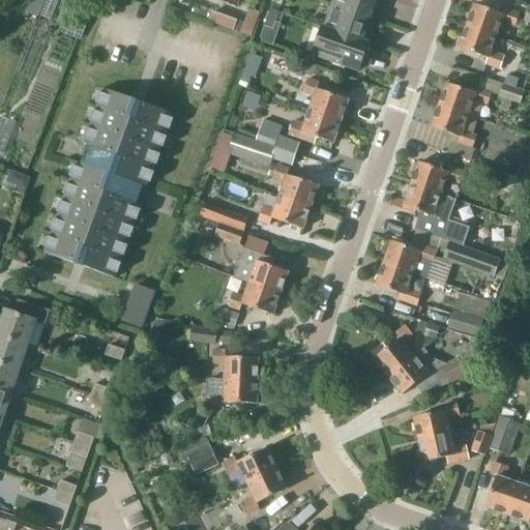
[(47,0),(40,16),(52,20),(59,2),(55,0),(47,0)]
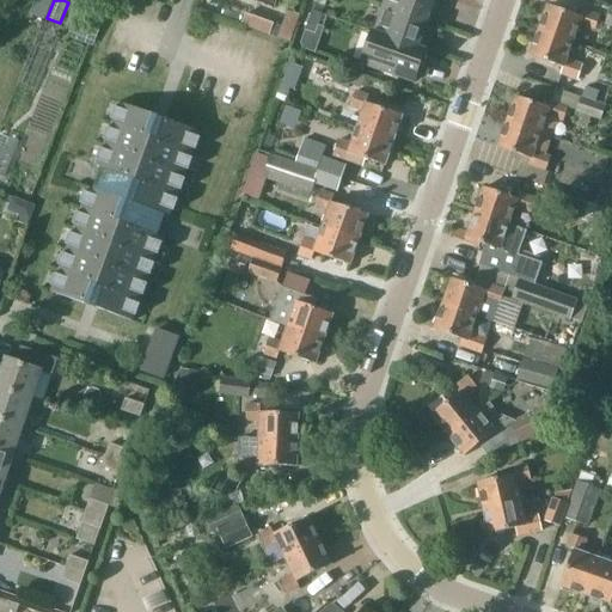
[(377,0),(385,2),(384,6),(429,22),(433,10),(439,12),(442,0),(377,0)]
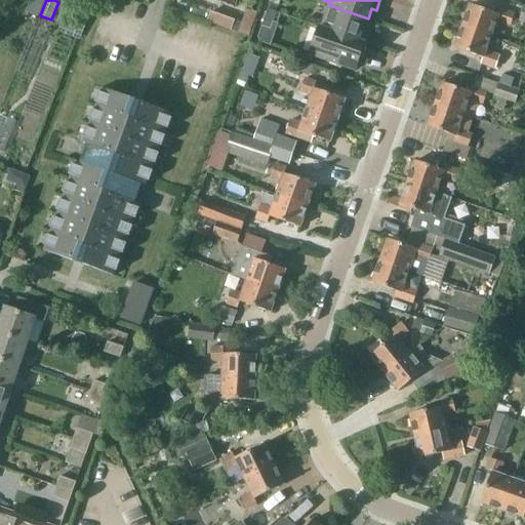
[(322,28),(320,28),(320,29),(366,44),(366,43),(365,43),(369,30),(364,29),(368,18),(329,5),(322,28)]
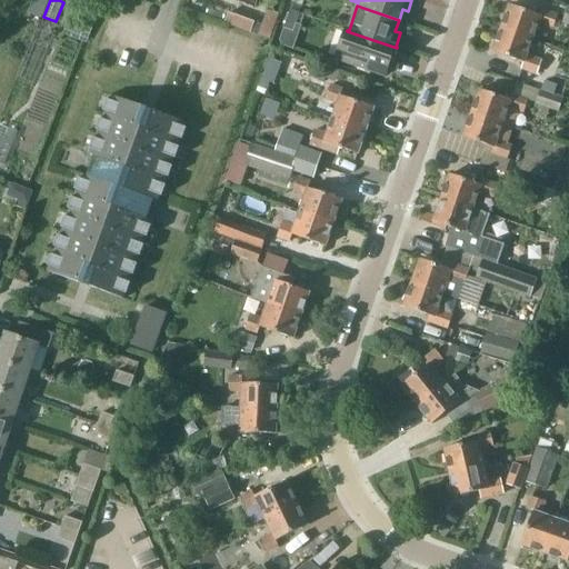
[(541,17),(510,6),(502,29),(533,41),(540,25),(553,29),(558,17),(543,11),(541,17)]
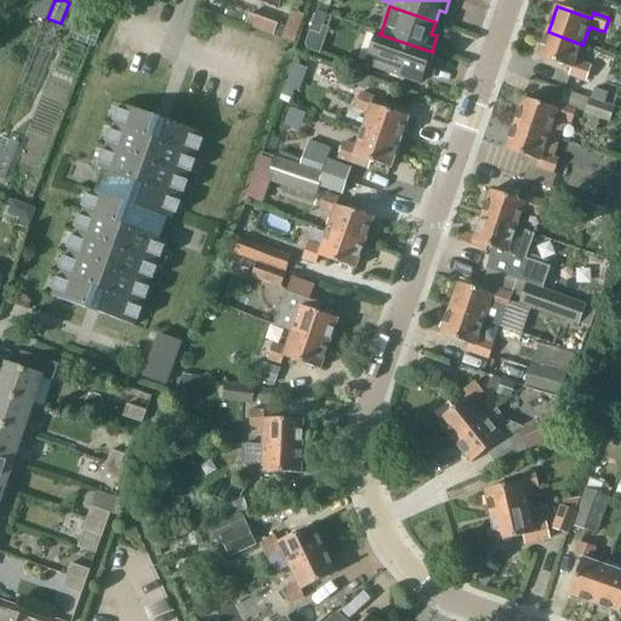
[(295,45),(306,16),(292,11),(283,40),(295,45)]
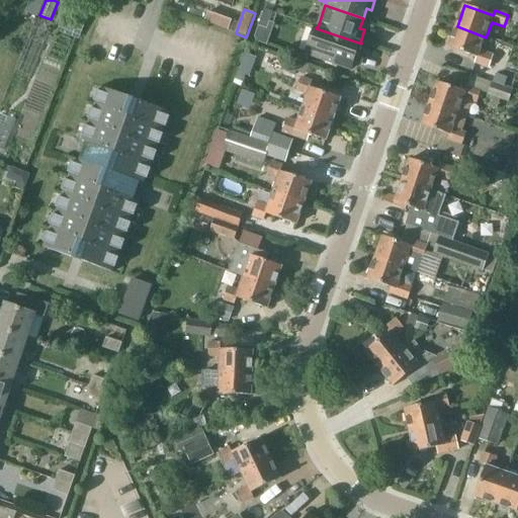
[(265,10),(259,27),(267,30),(273,13),(265,10)]
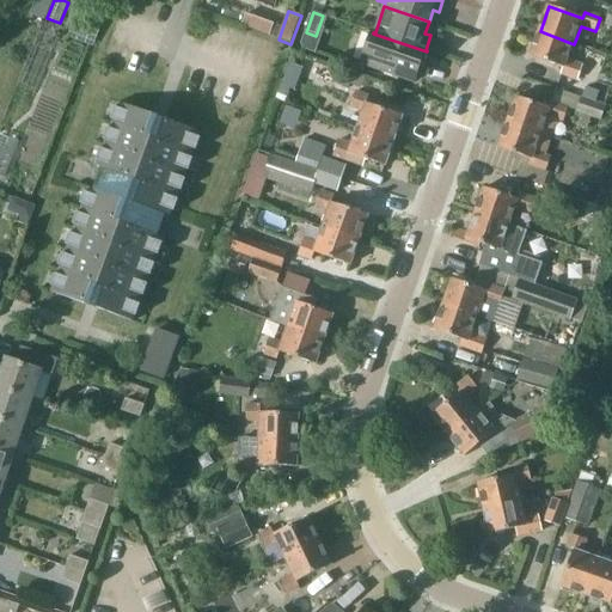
[(270,36),(275,24),(246,13),(242,26),(270,36)]
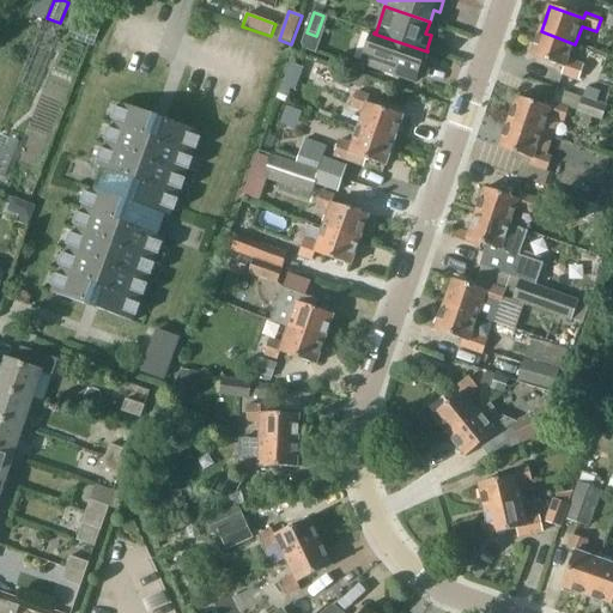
[(532,58),(565,70),(563,74),(580,80),(584,67),(569,61),(575,44),(541,31),(532,58)]
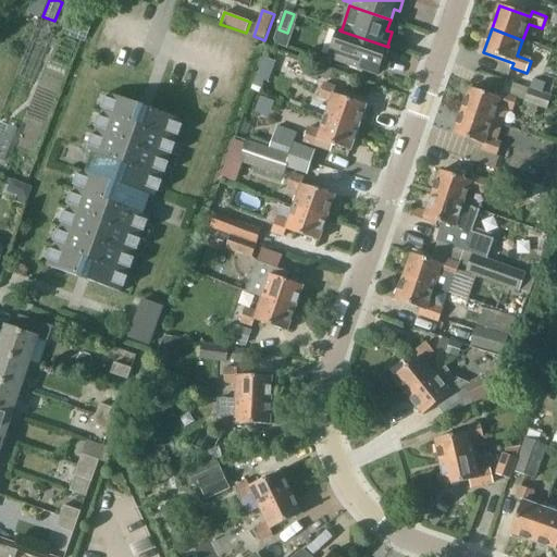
[(330,60),(378,76),(388,47),(339,31),(330,60)]
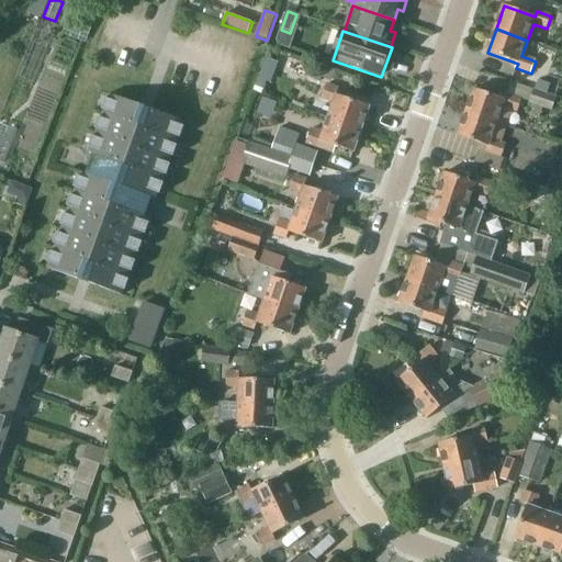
[(332,81),(335,71),(316,64),(311,78),(319,82),(322,77),(332,81)]
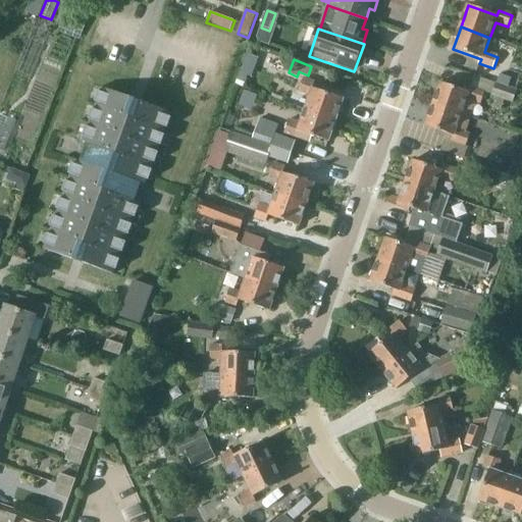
[(499,72),(496,82),(508,86),(511,77),(499,72)]
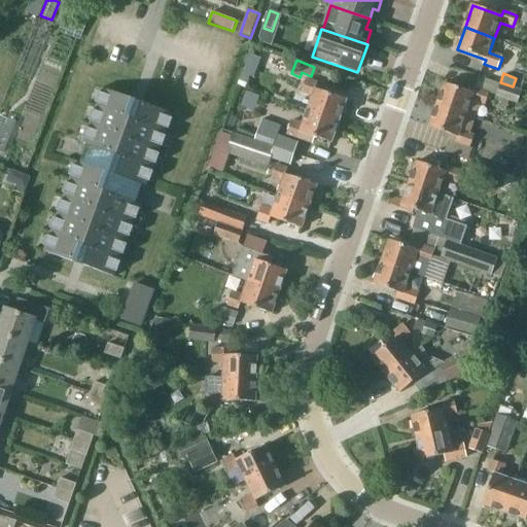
[(473,94),(445,83),(437,106),(466,116),(472,101),(485,106),(489,94),(496,96),(495,97),(518,104),(522,91),(500,83),(500,84),(479,77),(476,89),(473,94)]
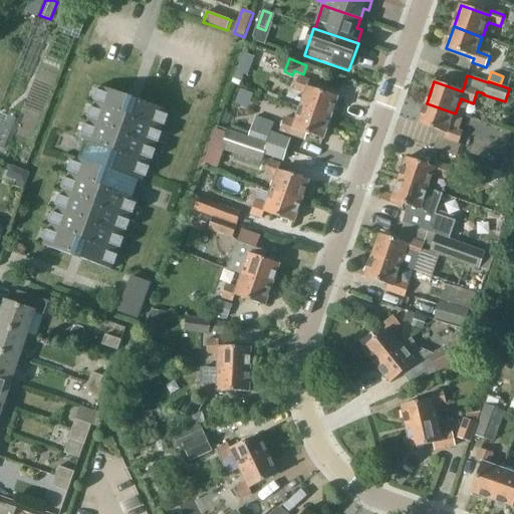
[(294,91),(305,95),(301,108),(330,118),(338,97),(308,87),(310,82),(299,78),(294,91)]
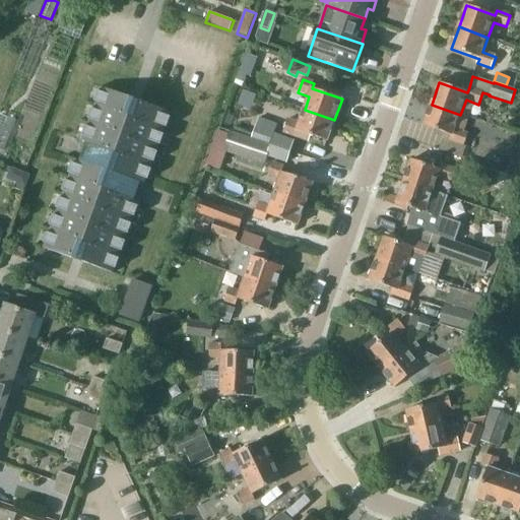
[(170,114),(130,100),(100,88),(78,146),(83,148),(76,167),(72,165),(42,250),(112,275),(137,203),(133,202),(139,184),(144,186),(170,114)]
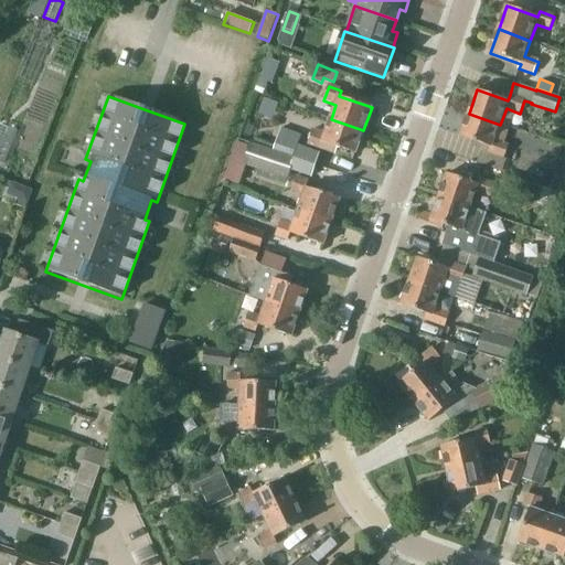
[(460,137),(491,148),(489,153),(504,159),(509,146),(494,140),(500,125),(469,114),(460,137)]
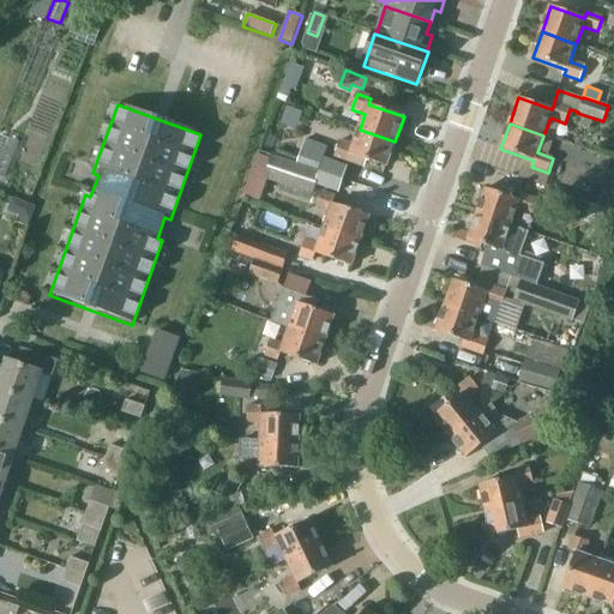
[(354,146),(341,142),(335,157),(362,167),(366,160),(386,167),(395,142),(360,130),(354,146)]
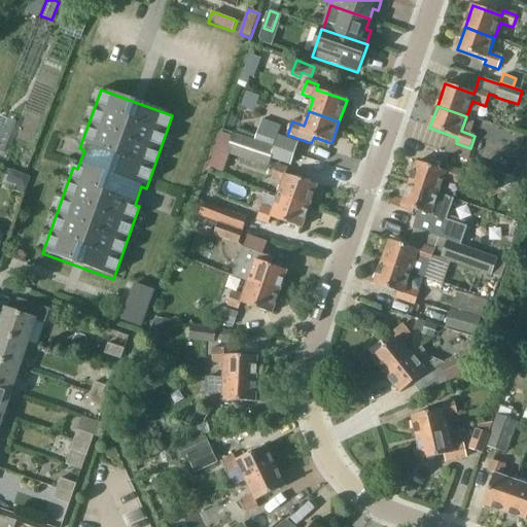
[(256,136),(238,130),(237,134),(295,153),(300,142),(279,136),(282,126),(262,118),(256,136)]
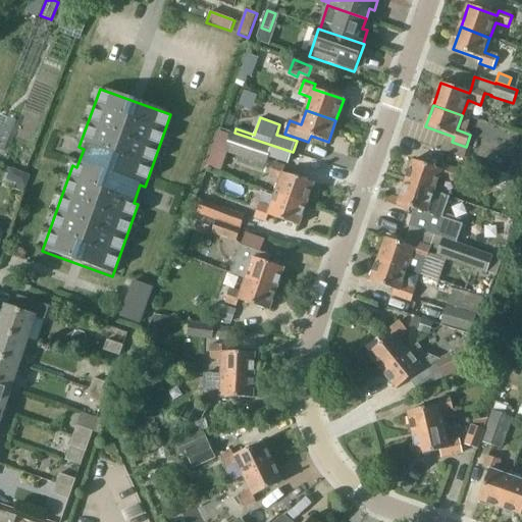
[(230,132),(229,135),(218,131),(207,165),(221,170),(227,153),(266,165),(268,158),(289,164),(293,152),(235,133),(230,132)]
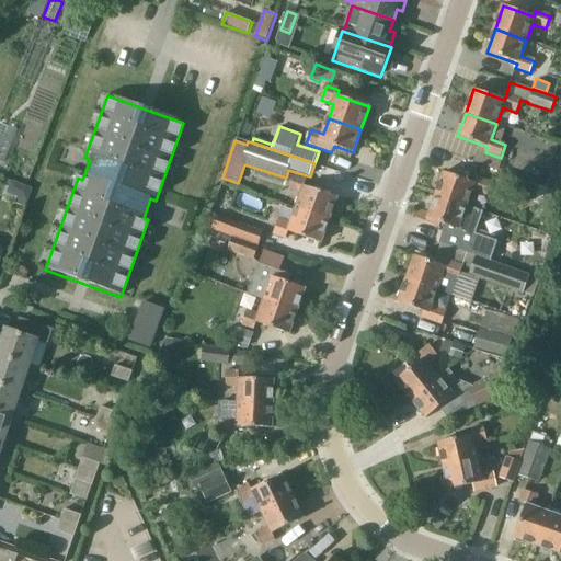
[(560,158),(560,160),(556,158),(545,186),(560,192),(560,158)]
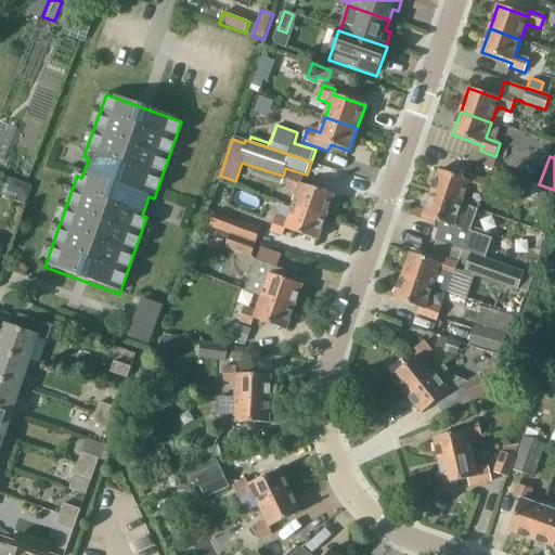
[(470,181),(440,170),(431,193),(463,205),(469,189),(481,193),(487,180),(473,175),(470,181)]
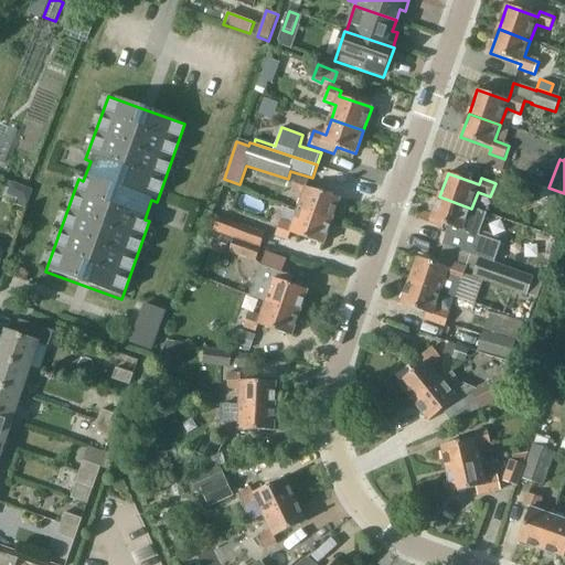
[(291,192),(304,196),(299,211),(331,222),(340,199),(307,187),(309,181),(297,177),(291,192)]
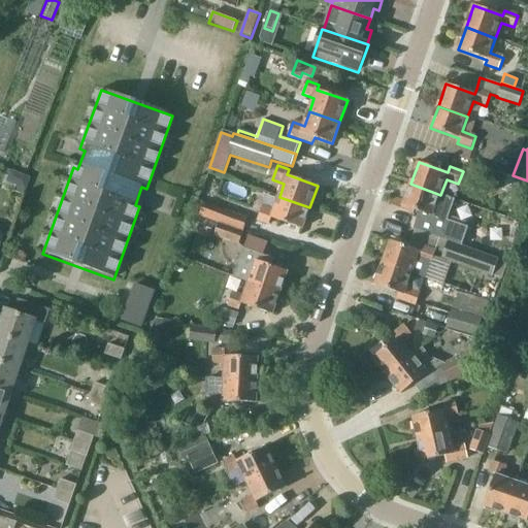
[(410,184),(403,205),(420,211),(414,229),(449,241),(462,245),(468,229),(448,222),(456,200),(440,195),(410,184)]
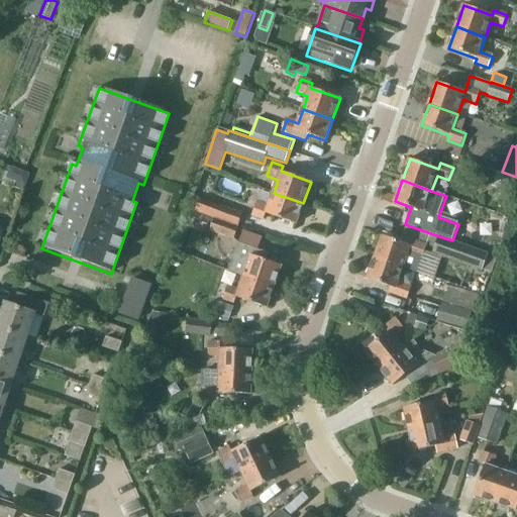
[(252,216),(264,220),(266,213),(296,224),(303,203),(274,193),(269,207),(257,203),(252,216)]
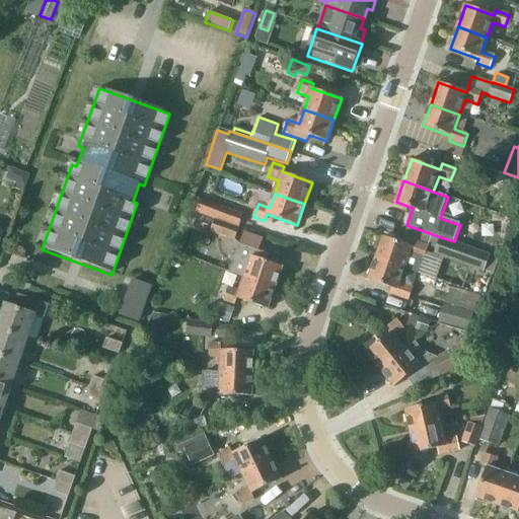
[(198,212),(207,215),(206,217),(239,228),(243,215),(203,200),(198,212)]
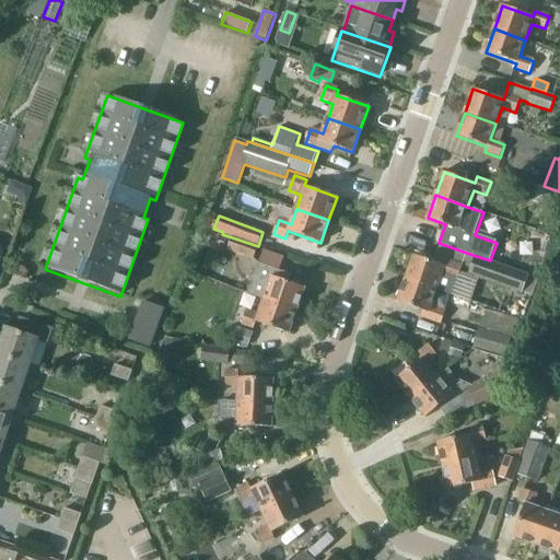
[(232,237),(228,252),(254,260),(258,246),(232,237)]
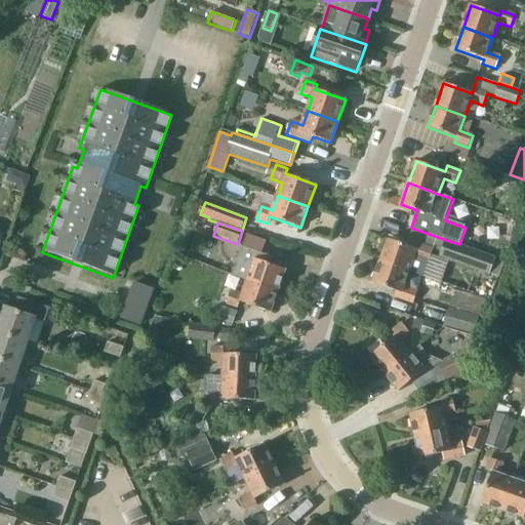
[(380,261),(410,272),(410,273),(422,277),(428,263),(429,263),(434,250),(409,241),(407,246),(389,240),(380,261)]
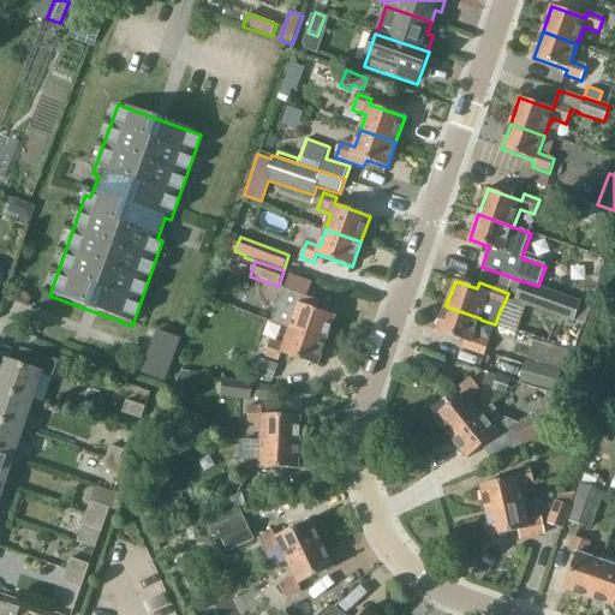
[(581,302),(523,281),(514,302),(574,323),(581,302)]
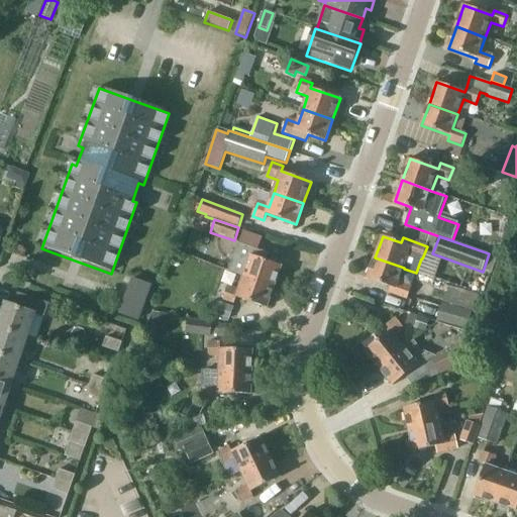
[(228,271),(243,277),(274,288),(282,267),(267,261),(269,252),(263,250),(263,251),(238,243),(237,247),(236,247),(228,271)]
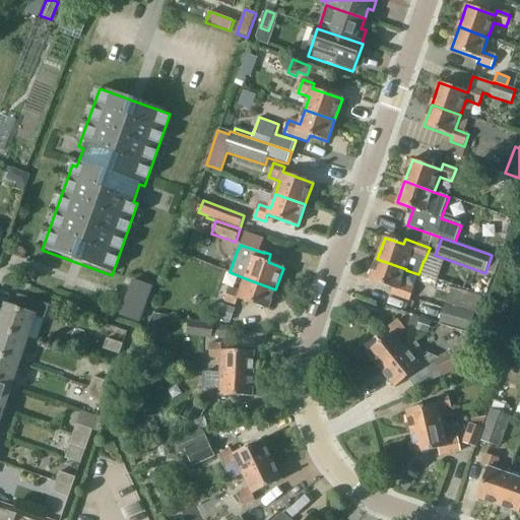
[(369,280),(397,291),(396,296),(409,301),(413,288),(400,284),(406,270),(406,269),(377,259),(369,280)]
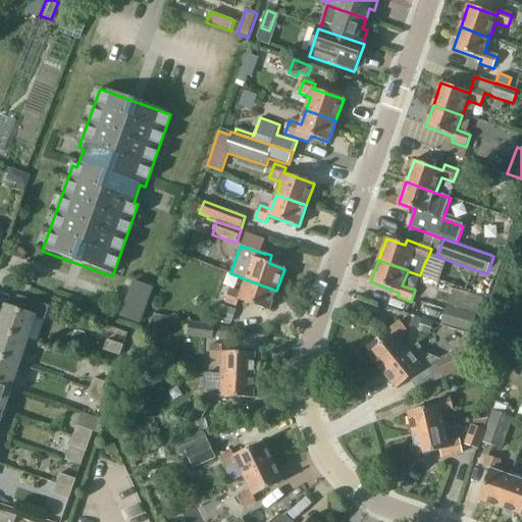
[(225,303),(237,307),(239,300),(269,311),(276,291),(246,279),(241,294),(229,290),(225,303)]
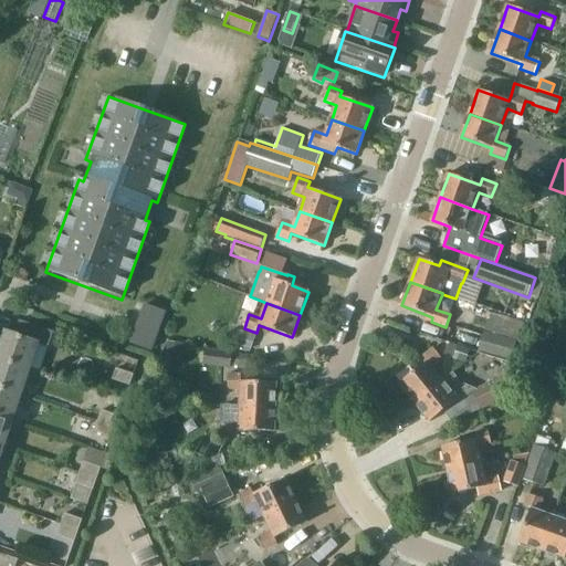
[(153,352),(166,312),(144,304),(130,344),(153,352)]
